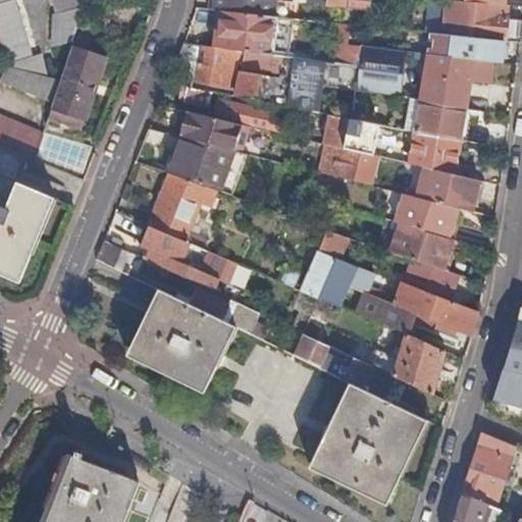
[(0,0),(0,32),(5,50),(10,65),(49,77),(42,54),(34,56),(16,0),(0,0)]
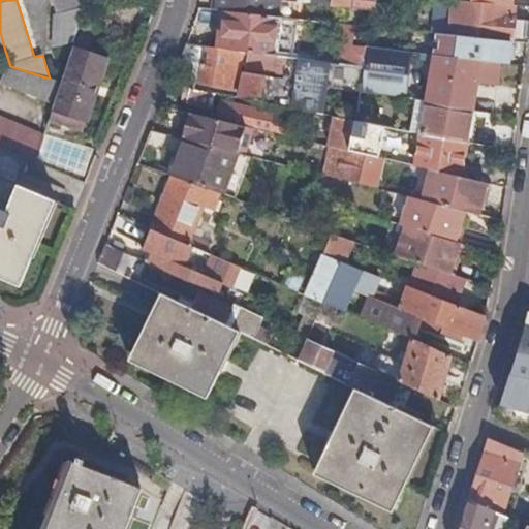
[(54,47),(76,40),(85,17),(88,7),(85,7),(83,0),(54,0),(57,13),(55,13),(54,47)]
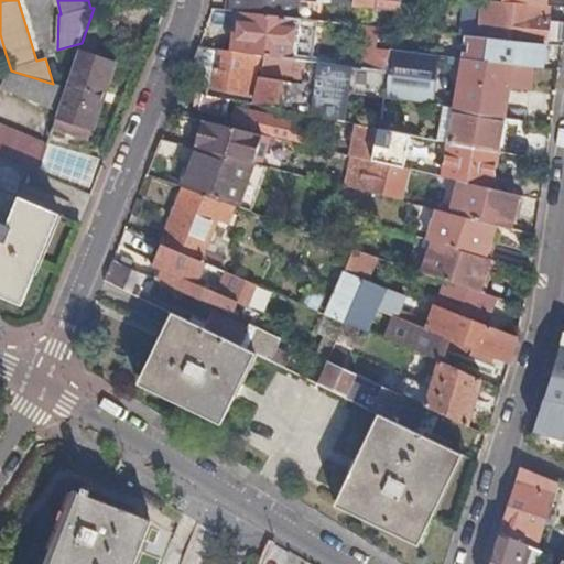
[(232,0),(232,10),(241,11),(296,17),(312,19),(314,0),(308,0),(232,0)]
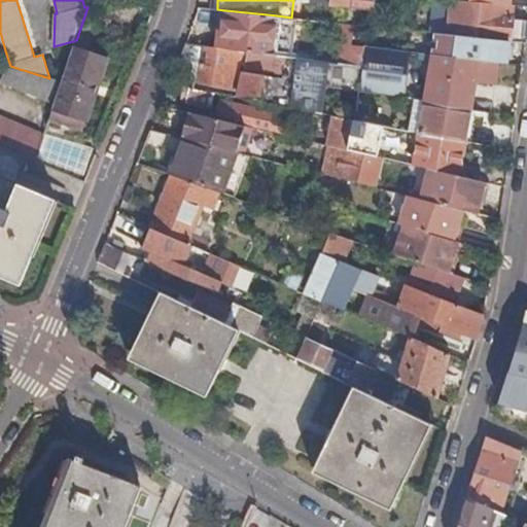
[(511,10),(512,4),(511,4),(489,2),(471,0),(469,0),(453,0),(449,34),(511,41),(526,42),(526,33),(526,18),(505,16),(506,9),(511,10)]
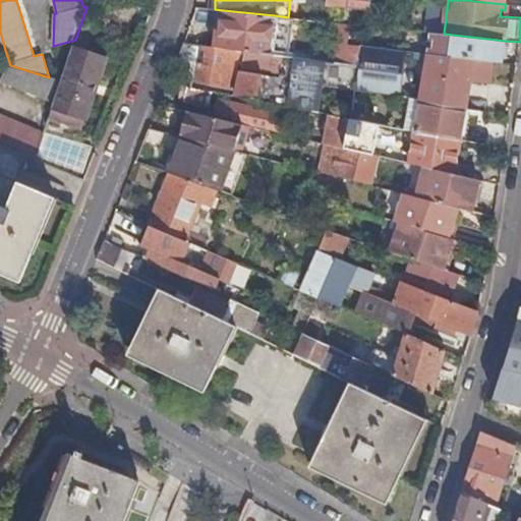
[(343,5),(341,23),(349,23),(351,6),(343,5)]
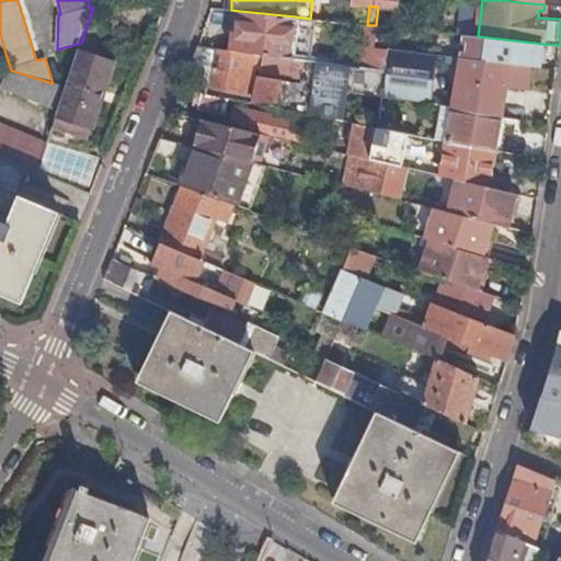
[(240,11),(236,49),(258,53),(263,54),(305,59),(310,60),(311,43),(292,41),(295,16),(240,11)]
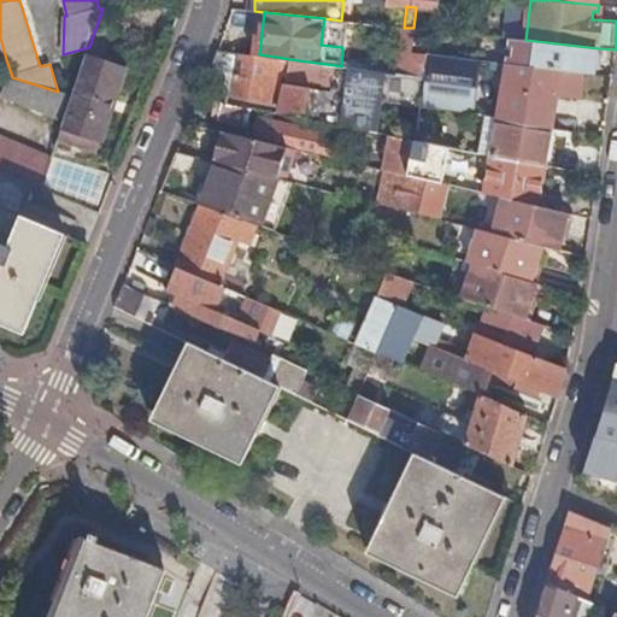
[(321,45),(342,47),(346,21),(341,21),(324,18),(321,45)]
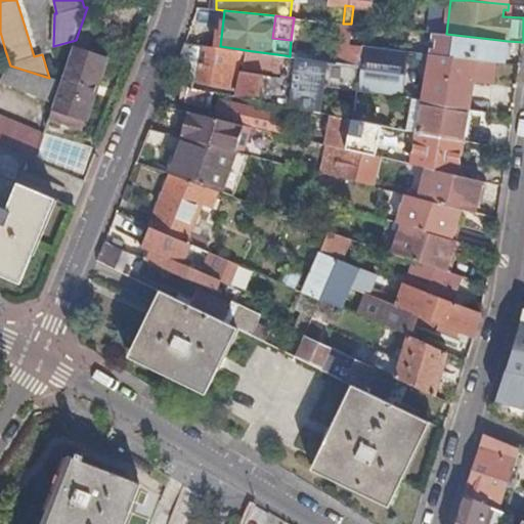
[(343,24),(336,61),(338,62),(360,64),(363,45),(350,44),(353,25),(351,24),(343,24)]
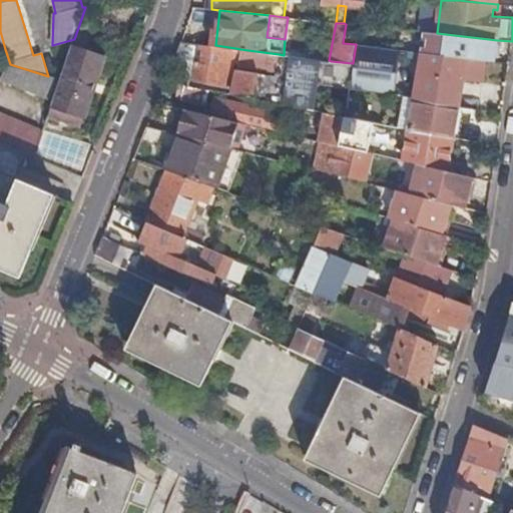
[(424,32),(421,52),(423,52),(466,58),(484,60),(493,61),(497,40),(437,33),(424,32)]
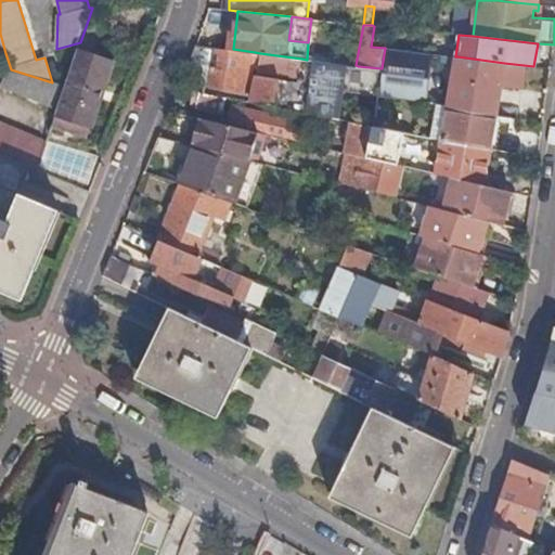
[(194,52),(188,68),(199,69),(197,86),(217,90),(247,95),(255,52),(233,49),(196,44),(194,52)]
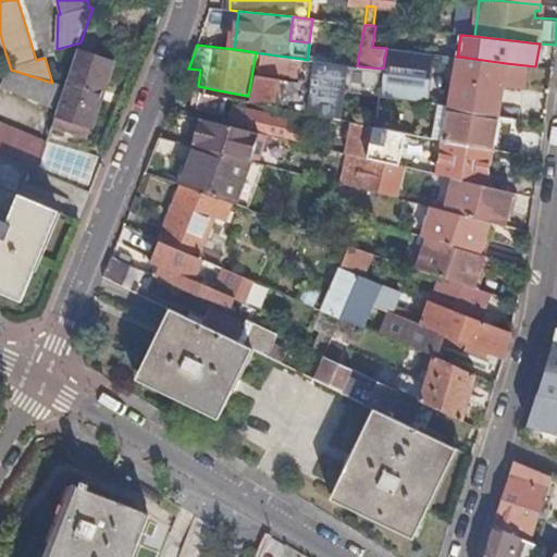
[(436,54),(386,48),(383,69),(380,97),(395,99),(416,101),(430,102),(436,54)]
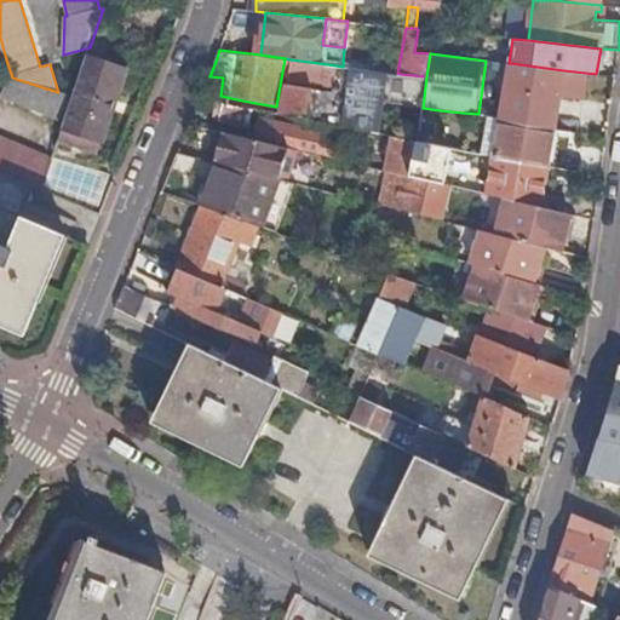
[(130,69),(87,56),(85,55),(73,96),(64,122),(62,128),(104,142),(130,69)]
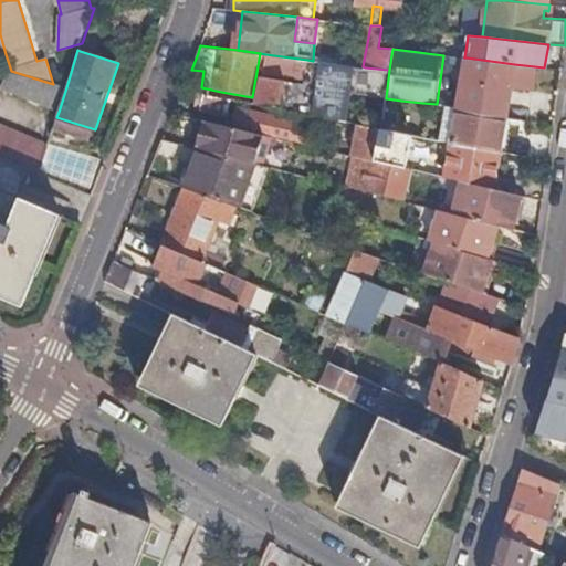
[(305,76),(307,60),(265,54),(263,71),(305,76)]
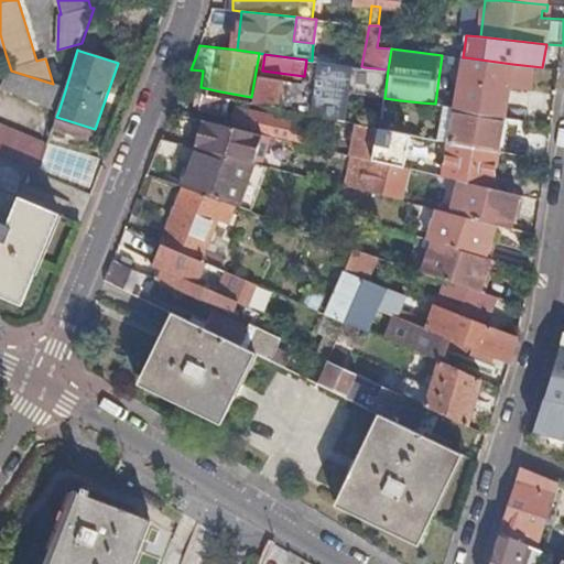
[(465,57),(456,106),(455,109),(503,116),(509,87),(512,64),(465,57)]
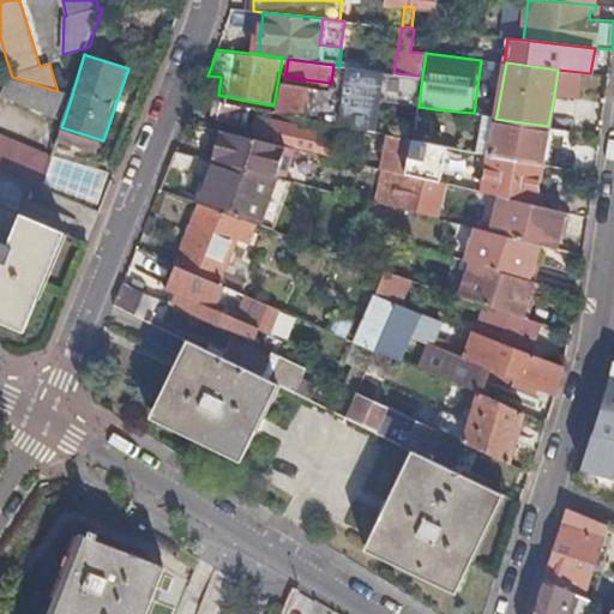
[(373,132),(378,133),(386,72),(344,66),(337,125),(373,132)]
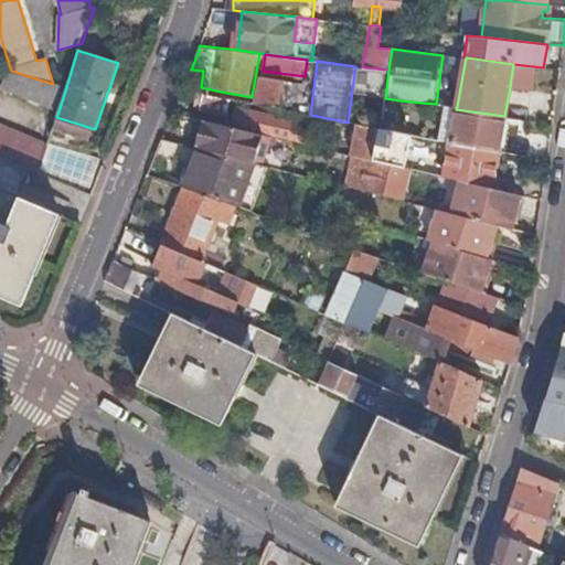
[(531,86),(533,66),(513,64),(510,87),(526,89),(531,86)]
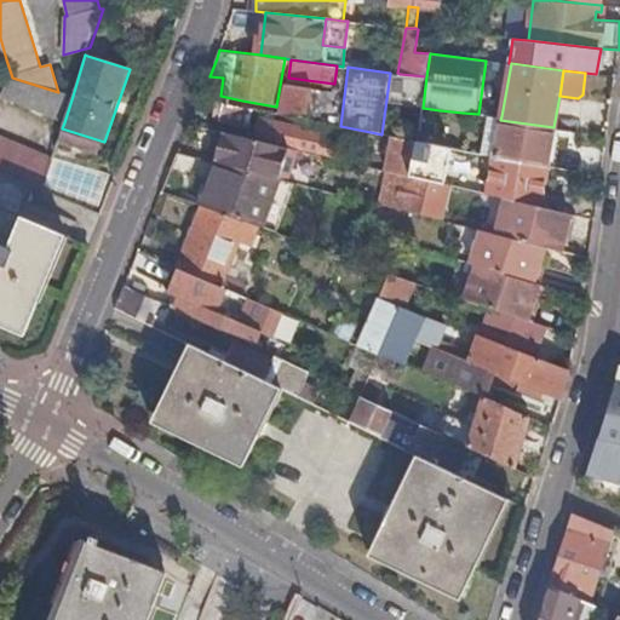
[(3,95),(64,122),(73,96),(58,92),(12,78),(10,76),(3,95)]
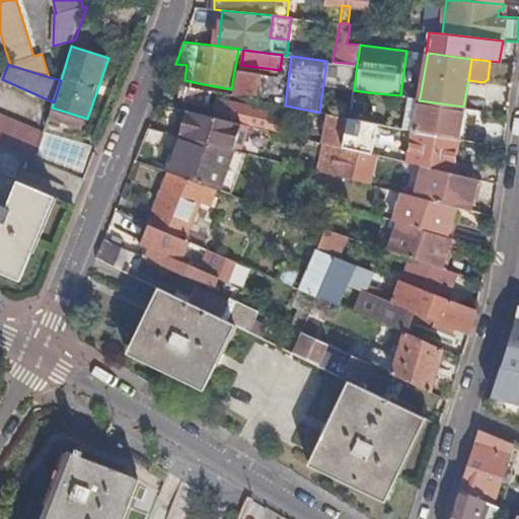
[(236,95),(260,100),(263,74),(241,70),(236,95)]
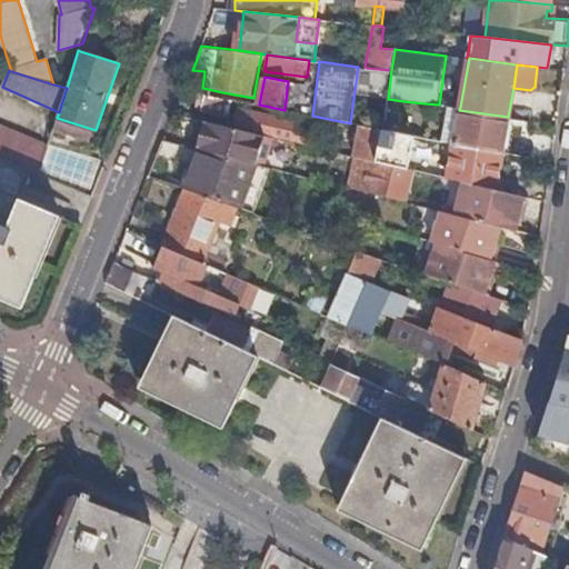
[(285,110),(307,115),(310,85),(288,81),(285,110)]
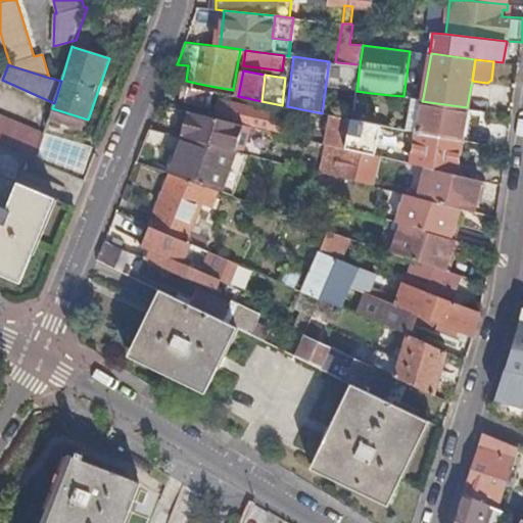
[(211,105),(215,92),(183,86),(181,99),(211,105)]
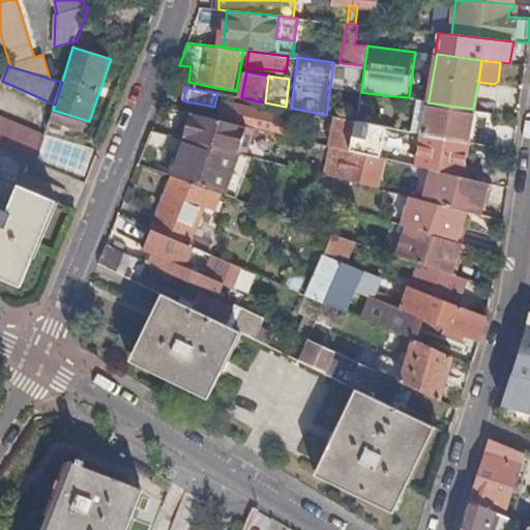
[(418,98),(412,131),(414,133),(422,134),(428,102),(429,99),(418,98)]
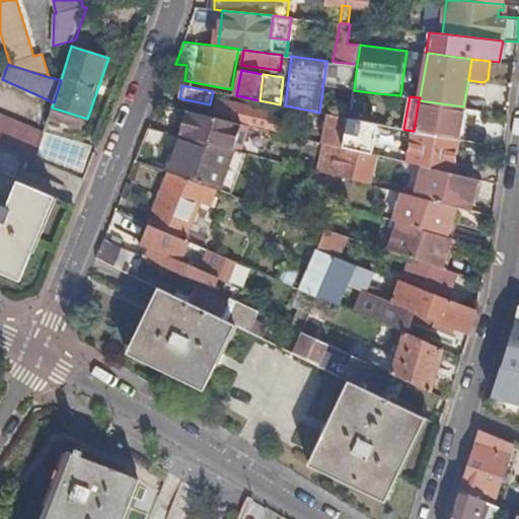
[(271,112),(219,98),(216,115),(287,132),(290,122),(270,117),(271,112)]
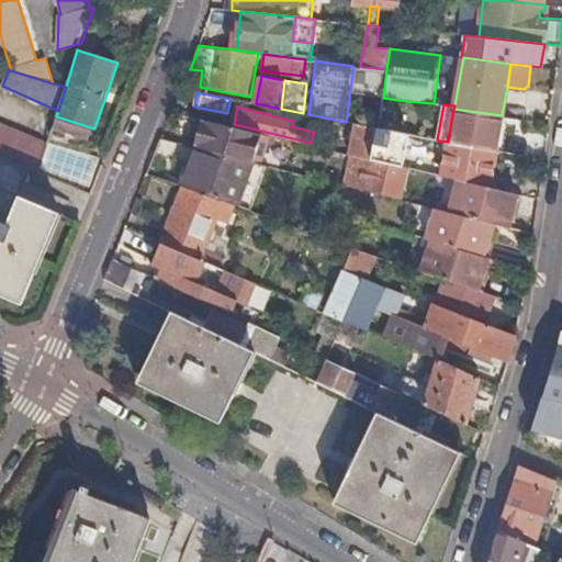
[(448,142),(496,152),(502,115),(453,109),(448,142)]
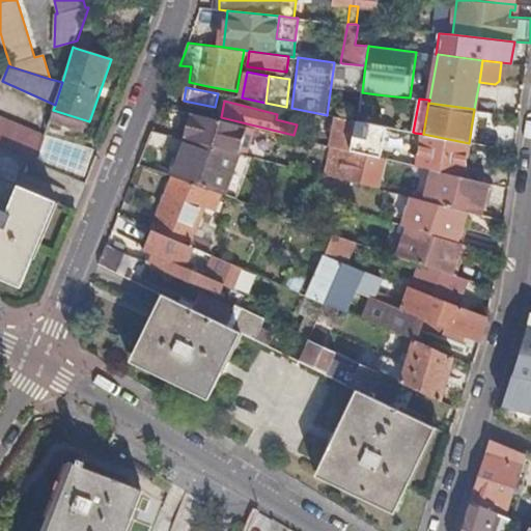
[(157,117),(152,131),(171,135),(174,124),(191,131),(197,114),(161,106),(157,117)]
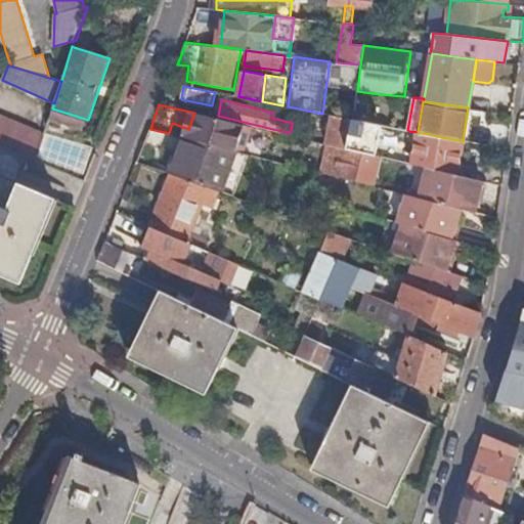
[(85,130),(88,120),(52,108),(49,119),(85,130)]
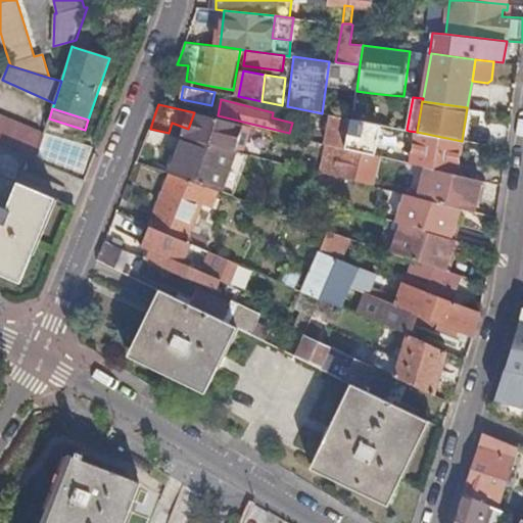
[(0,144),(37,160),(45,133),(1,114),(0,113),(0,144)]
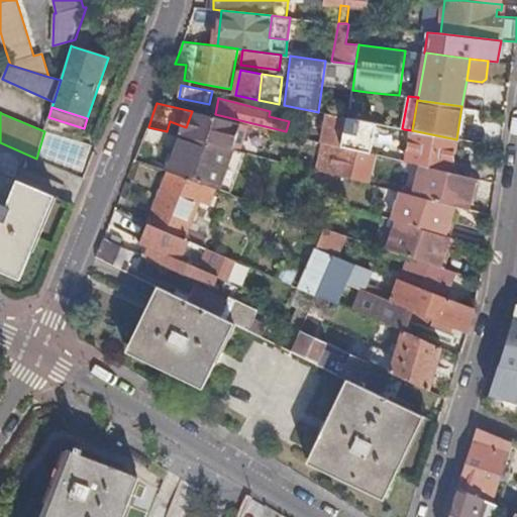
[(324,113),(319,141),(322,141),(342,146),(346,117),(324,113)]
